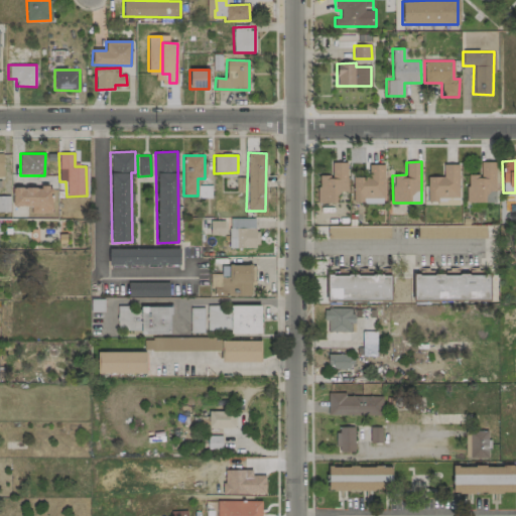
[(496,162),(480,161),(480,175),(467,175),(467,203),(496,203),(496,162)]
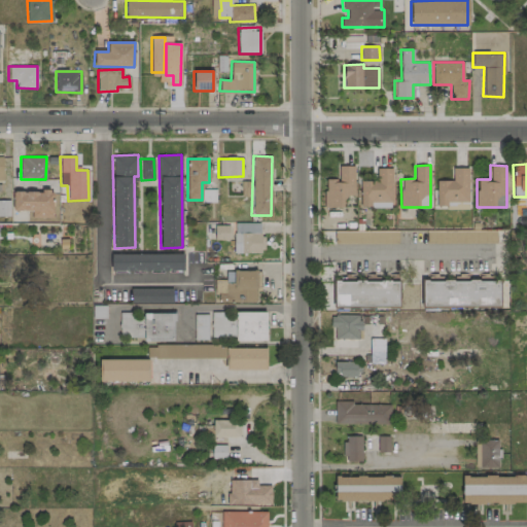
[(354,198),(355,166),(339,166),(339,180),(325,180),(324,207),(343,207),(343,197),(354,198)]
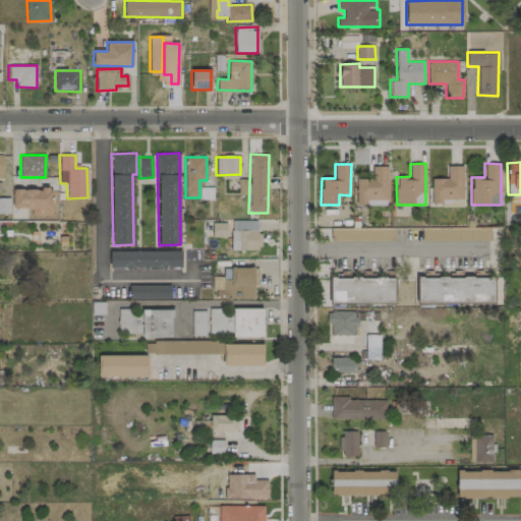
[(388,166),(372,166),(371,179),(356,178),(356,204),(369,205),(369,200),(388,200),(388,166)]
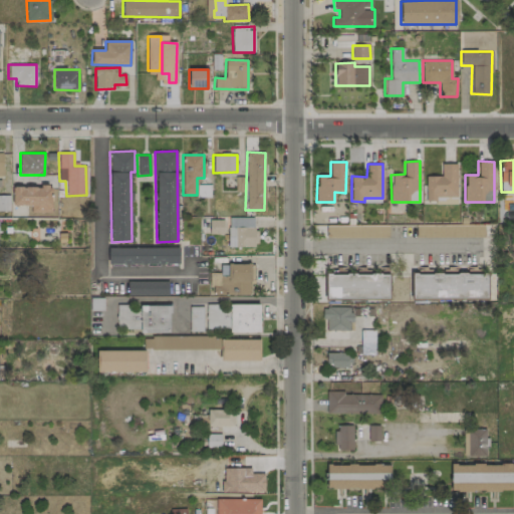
[(425,203),(456,203),(457,164),(442,164),(441,177),(426,176),(425,203)]
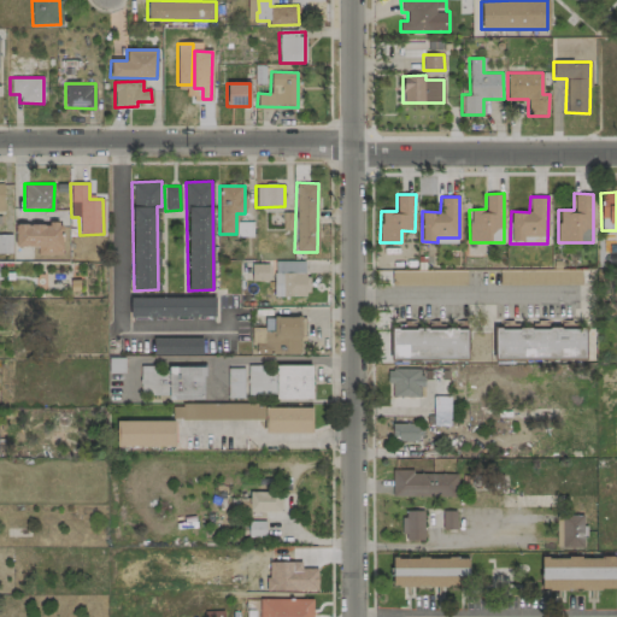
[(37,256),(62,256),(62,223),(15,224),(16,247),(37,246),(37,256)]
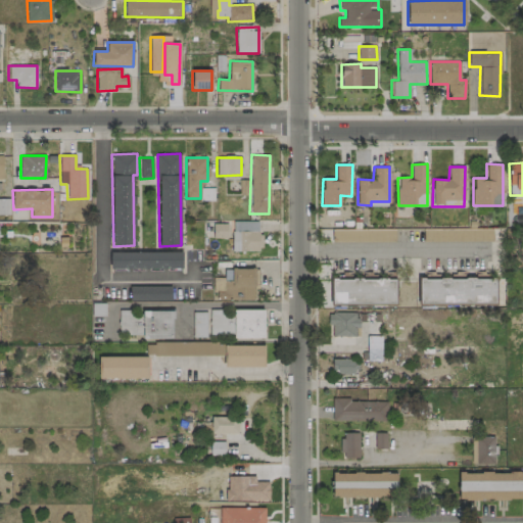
[(263,250),(262,233),(257,233),(257,222),(232,222),(233,251),(263,250)]
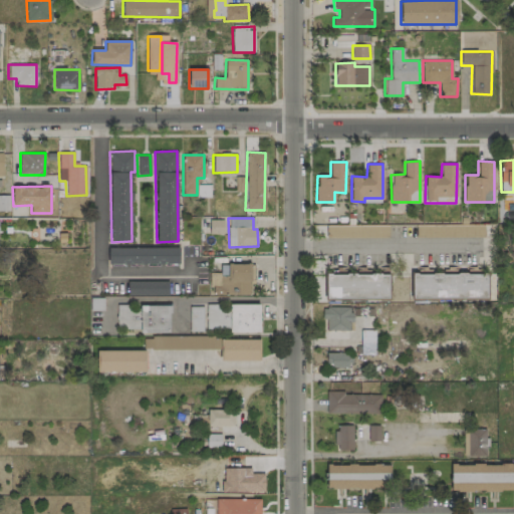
[(223,220),(210,220),(210,234),(223,234),(223,220)]
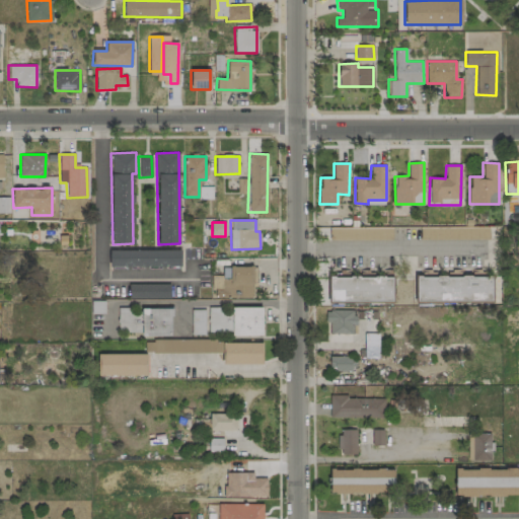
[(421,240),(489,239),(488,227),(421,228),(421,240)]
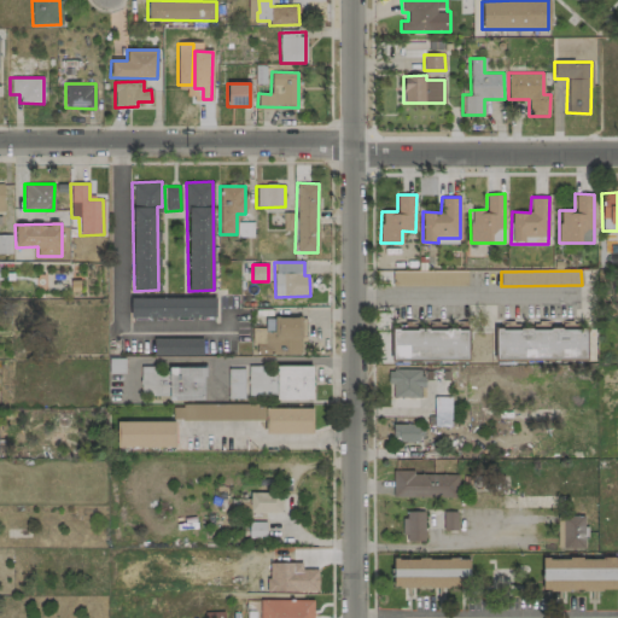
[(215,297),(130,298),(130,319),(215,318),(215,297)]
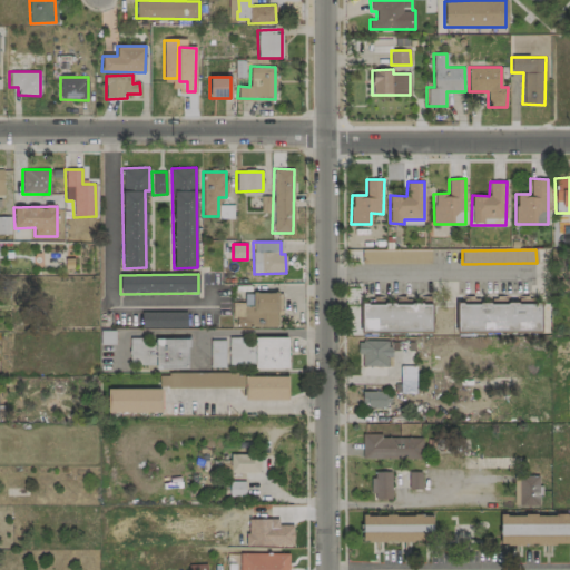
[(244,328),(276,327),(276,315),(282,315),(281,293),(245,293),(245,303),(232,303),(233,318),(244,318),(244,328)]
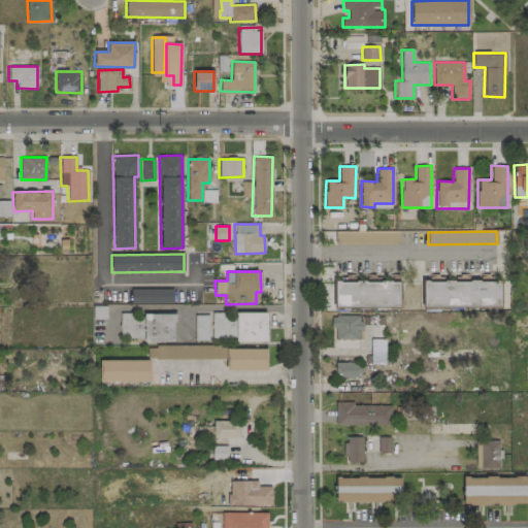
[(398,281),(335,283),(335,307),(399,306),(398,281)]
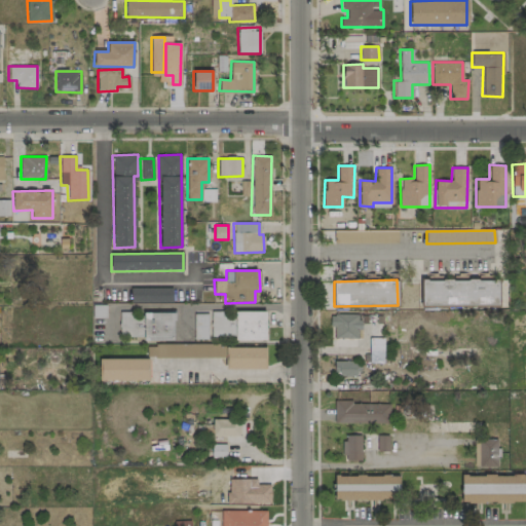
[(497,306),(498,280),(422,279),(421,305),(497,306)]
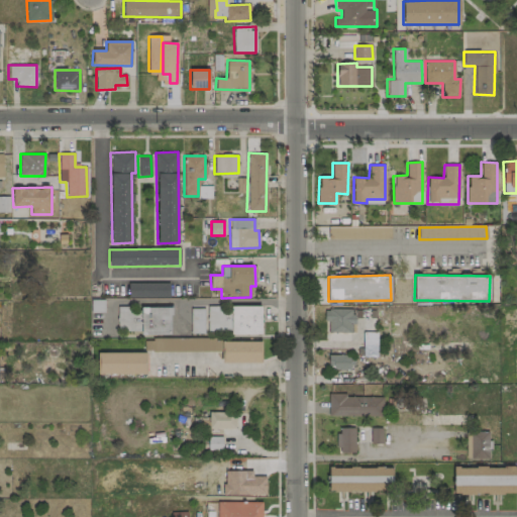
[(117,331),(140,331),(140,335),(172,334),(171,306),(117,307),(117,331)]
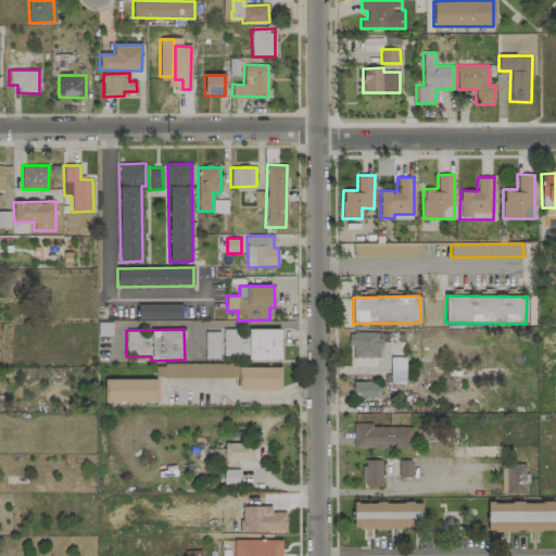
[(280,359),(280,329),(223,329),(224,356),(248,356),(249,359),(280,359)]
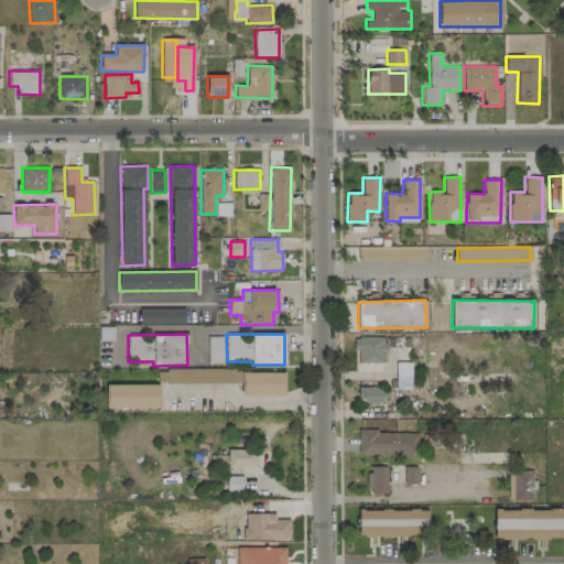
[(207,365),(223,365),(223,337),(208,337),(207,365)]
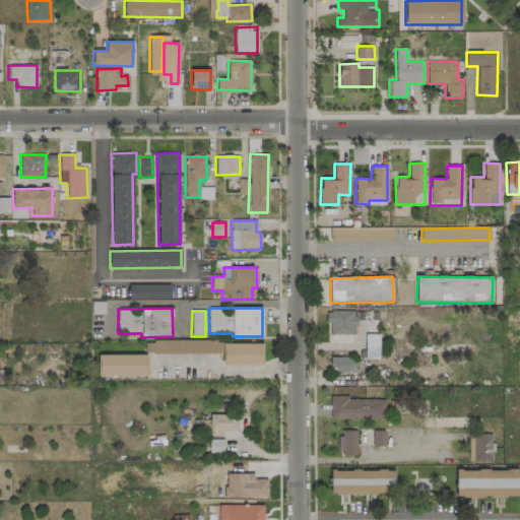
[(330,334),(355,334),(356,311),(326,311),(325,323),(330,323),(330,334)]
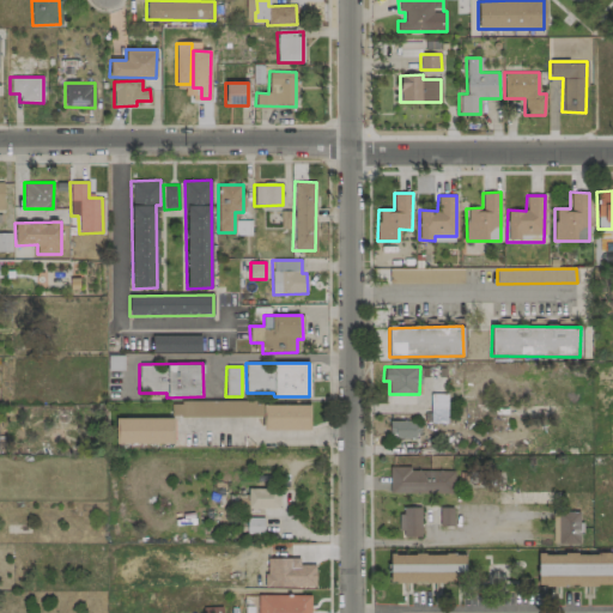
[(430,423),(445,423),(447,394),(431,393),(430,423)]
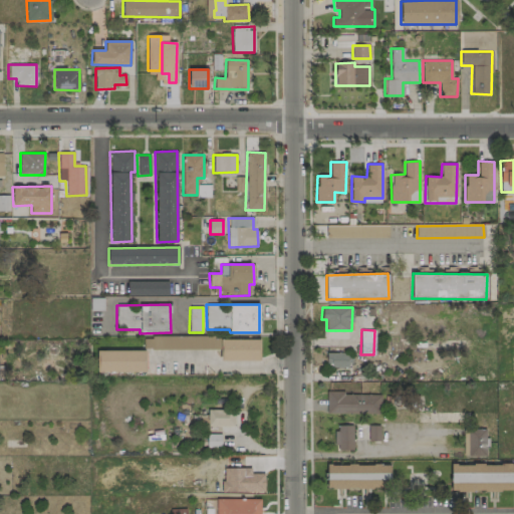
[(259,337),(144,337),(144,349),(220,349),(220,360),(260,360),(259,337)]
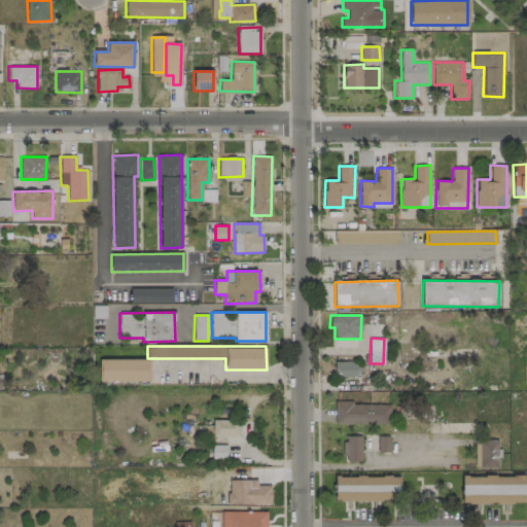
[(148,359),(99,359),(100,382),(149,381),(148,359)]
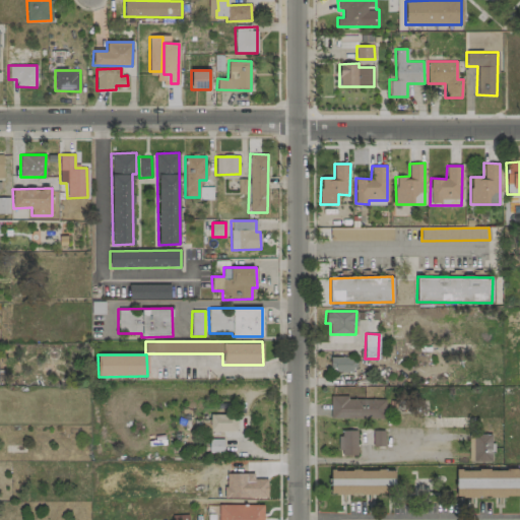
[(351,372),(351,358),(330,356),(329,372),(351,372)]
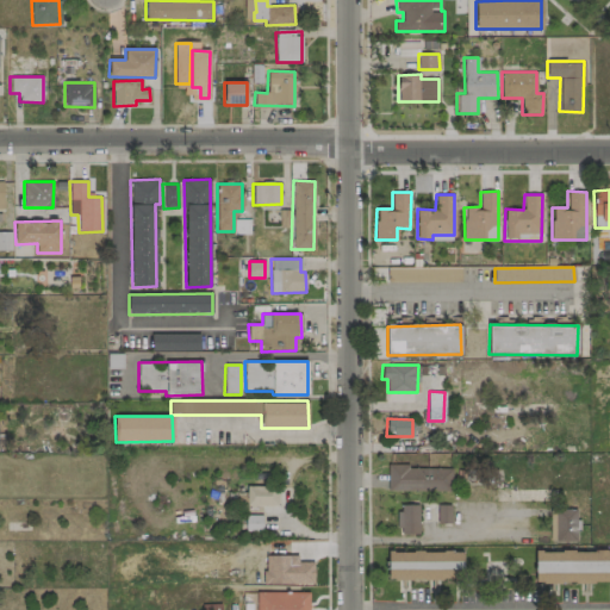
[(450,467),(387,467),(387,491),(450,491),(450,467)]
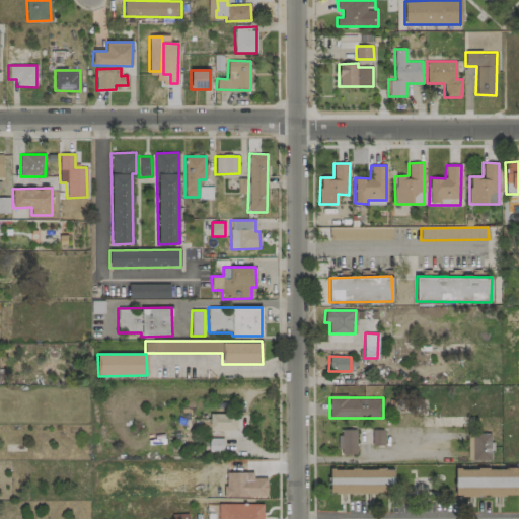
[(209,430),(236,431),(236,414),(210,414),(209,430)]
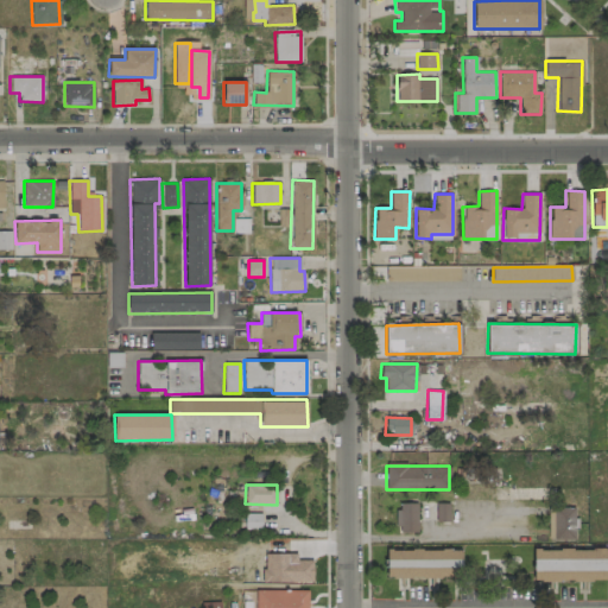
[(417,533),(417,504),(397,504),(397,533),(417,533)]
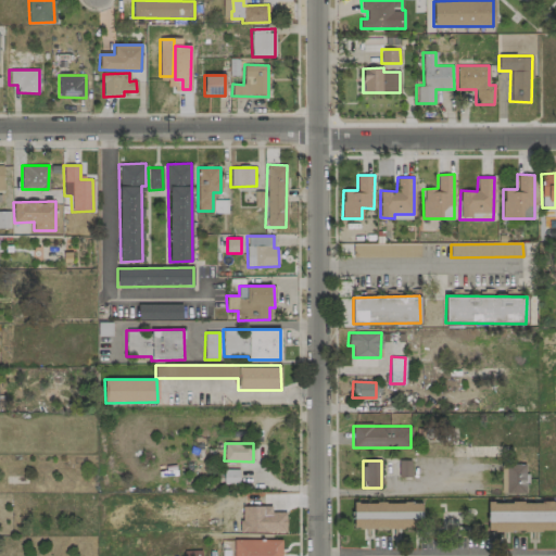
[(526,494),(527,464),(502,464),(502,493),(526,494)]
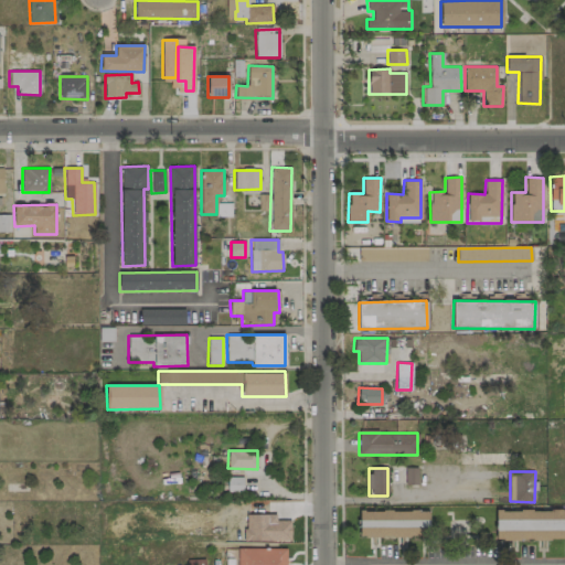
[(564,540),(564,510),(494,511),(496,541),(564,540)]
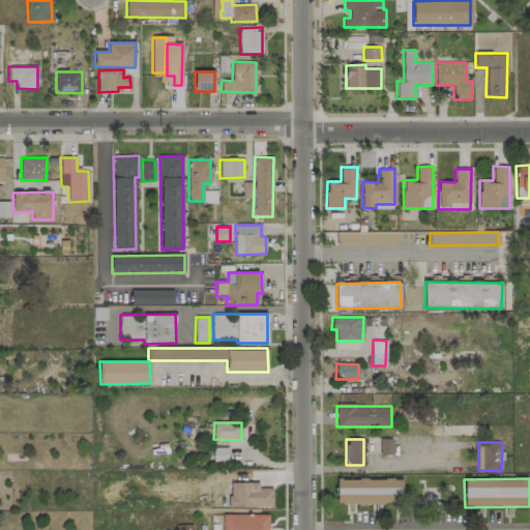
[(402,479),(335,479),(335,503),(402,503),(402,479)]
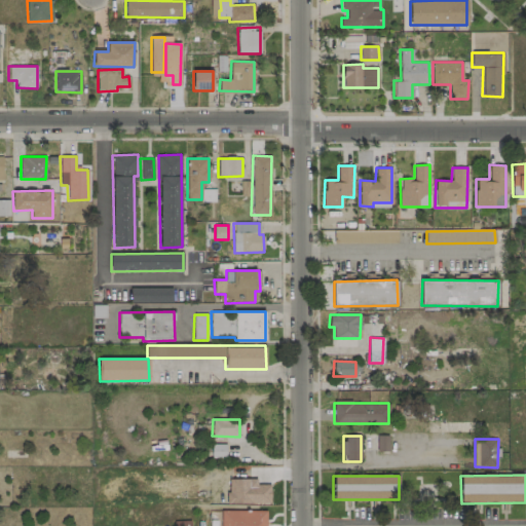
[(257,479),(228,479),(228,504),(270,503),(270,484),(257,485),(257,479)]
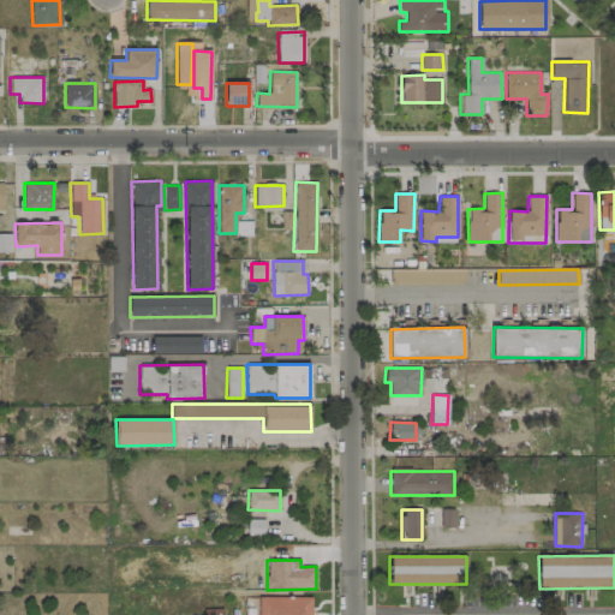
[(310,614),(310,597),(257,598),(257,614),(310,614)]
